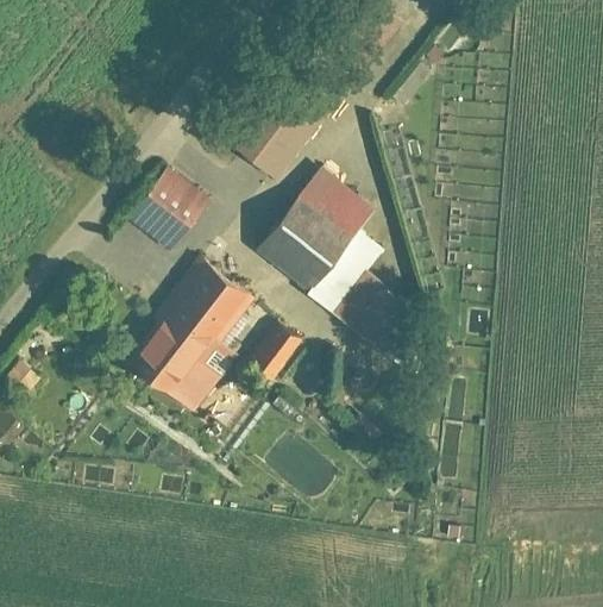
[(368,0),(338,0),(314,36),(364,70),(399,22),(368,0)]
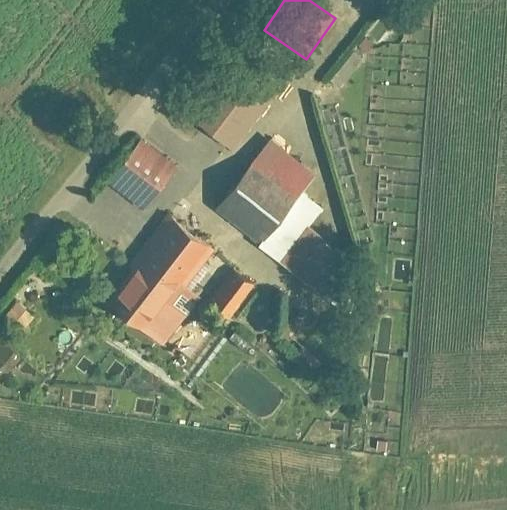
[(239,54),(192,120),(233,149),(280,83),(239,54)]
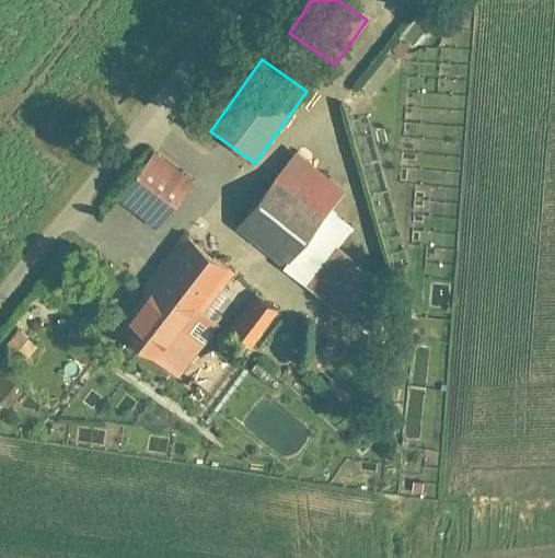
[(380,280),(342,252),(354,235),(326,214),(344,192),(296,155),(236,234),(350,321),(380,280)]
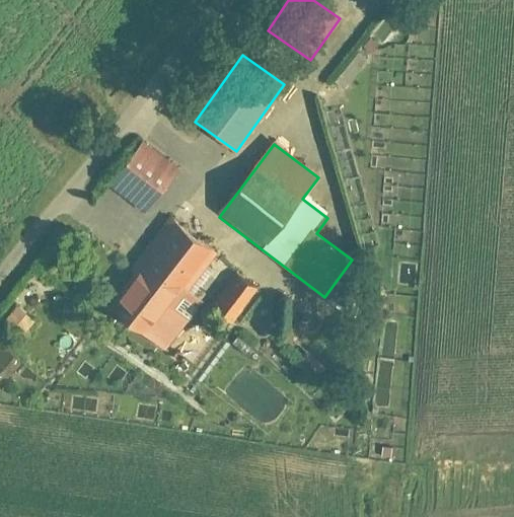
[(139,146),(109,186),(147,212),(175,172),(139,146)]
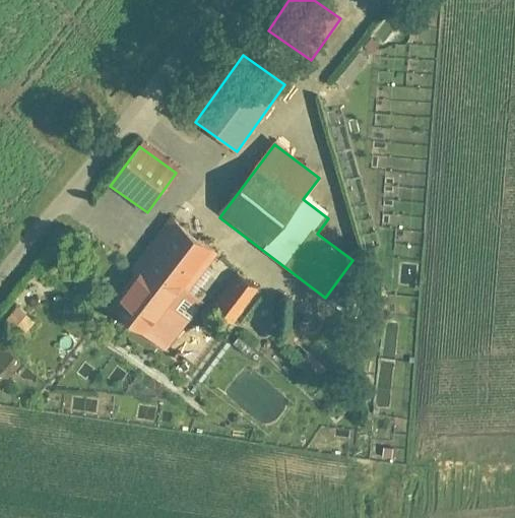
[(200,300),(184,287),(209,253),(169,222),(105,308),(163,350),(200,300)]
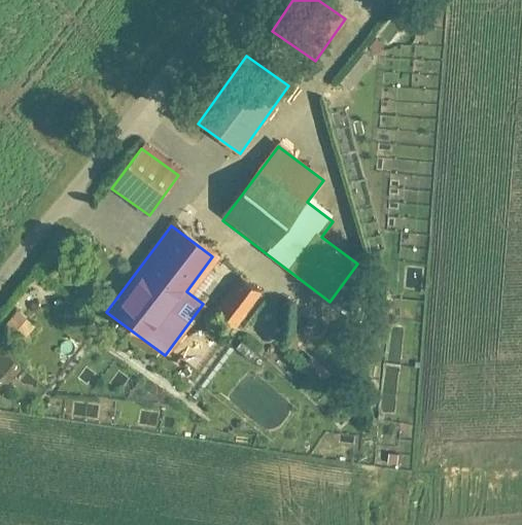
[(237,281),(217,311),(239,325),(259,295),(237,281)]
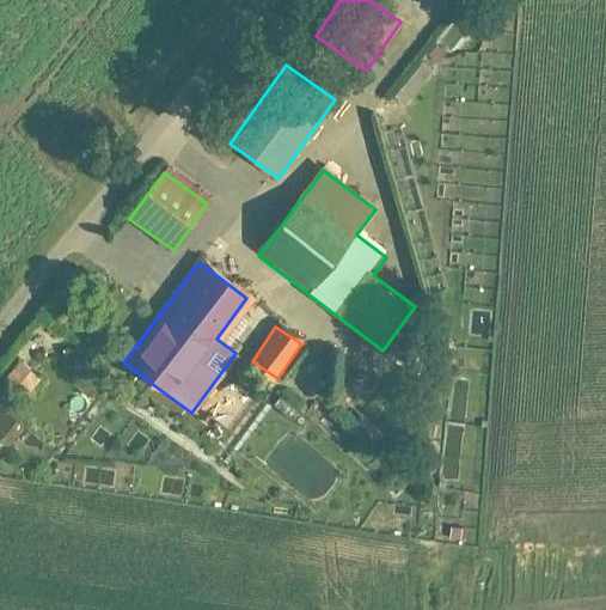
[(0,395),(16,412),(42,388),(22,367),(0,388),(0,395)]
